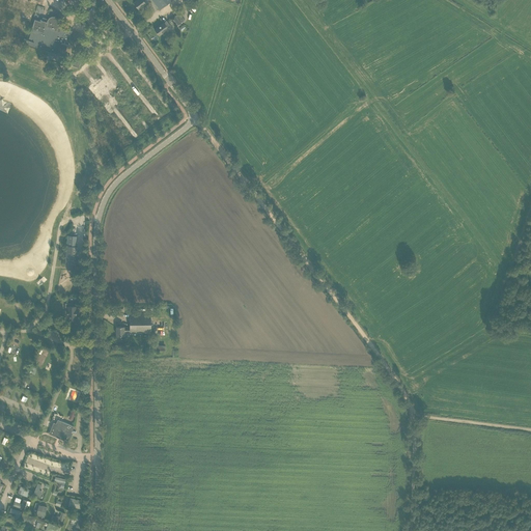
[(137,0),(134,3),(138,9),(145,3),(144,2),(147,0),(151,0),(159,10),(173,0),(137,0)]
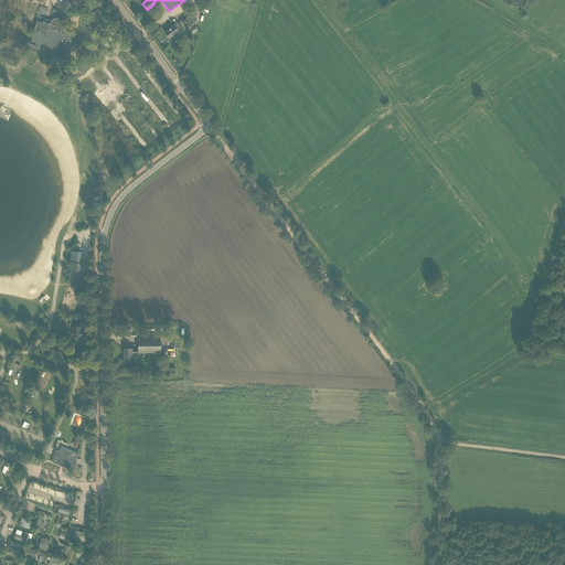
[(188,30),(193,25),(185,17),(180,20),(188,30)]
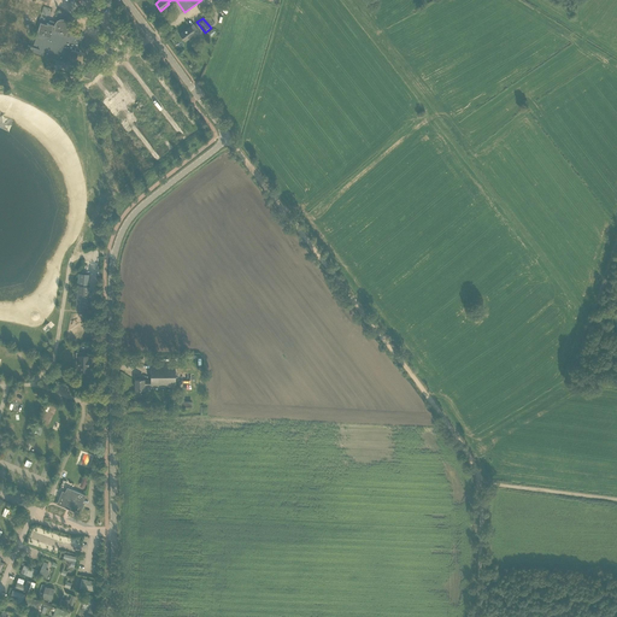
[(66,22),(64,19),(60,19),(57,21),(54,24),(54,25),(53,25),(53,23),(48,22),(48,23),(47,23),(46,23),(48,24),(48,25),(40,23),(37,34),(36,34),(43,36),(39,53),(68,62),(71,50),(77,52),(82,36),(80,35),(81,34),(77,33),(77,35),(68,31),(69,28),(69,24),(66,22)]
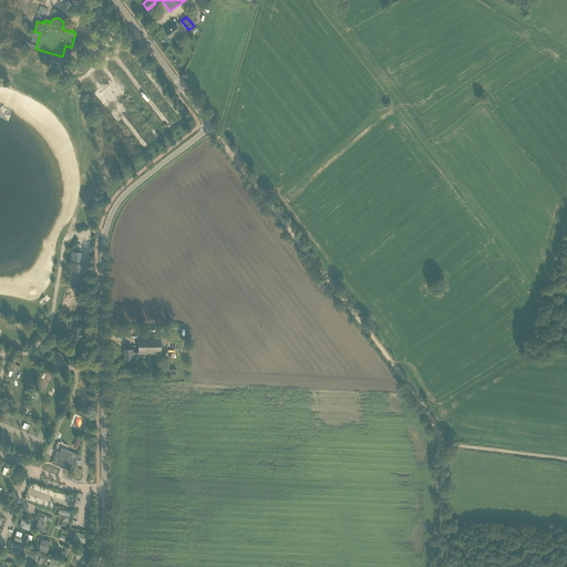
[(182,29),(183,28),(177,22),(165,32),(169,38),(176,32),(178,35),(183,31),(182,29)]
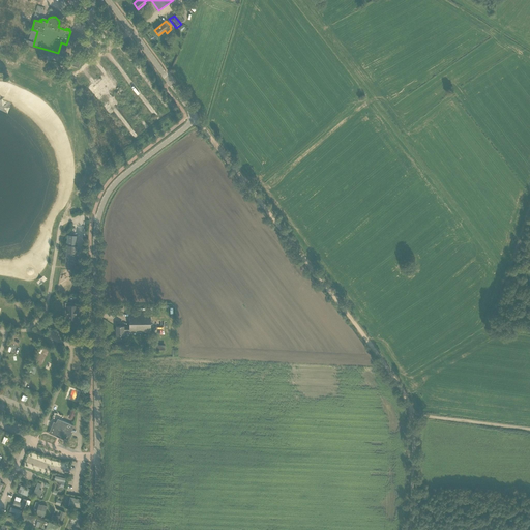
[(75,266),(77,246),(66,245),(64,266),(75,266)]
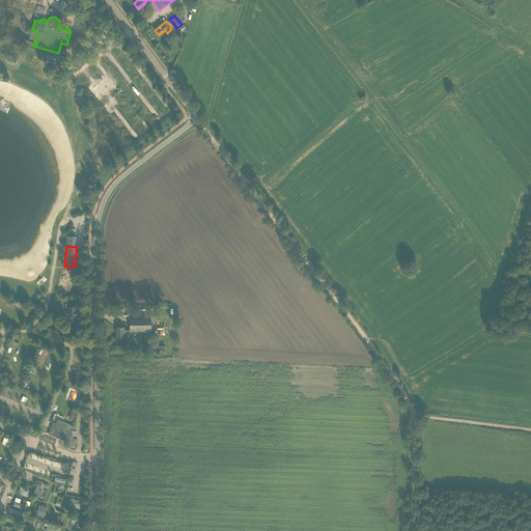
[(44,276),(37,282),(39,285),(47,279),(44,276)]
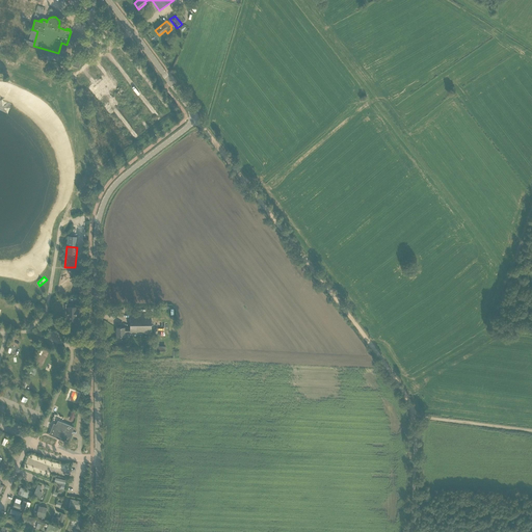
[(76,307),(71,307),(71,303),(65,303),(65,310),(68,310),(68,317),(65,317),(65,322),(71,322),(71,320),(76,320),(76,315),(76,311),(76,307)]
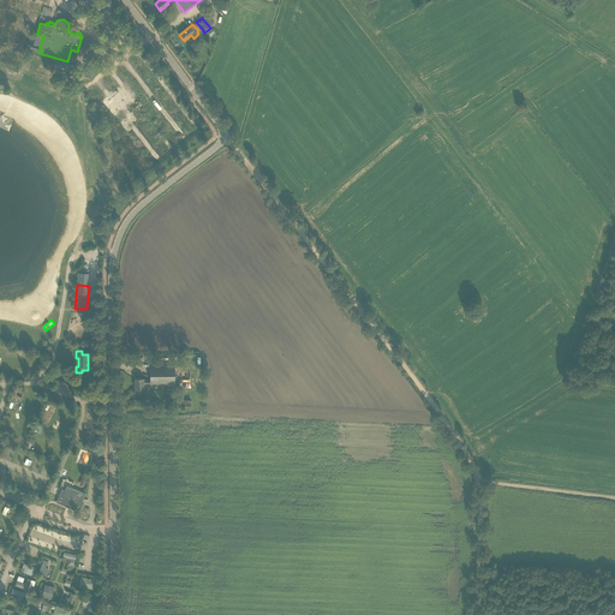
[(150,386),(174,386),(174,363),(150,363),(150,380),(143,380),(143,378),(135,378),(135,389),(143,389),(143,386),(150,384),(150,386)]
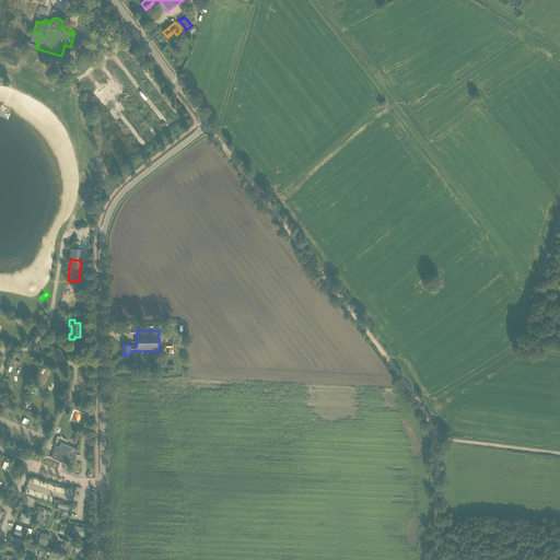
[(57,410),(59,404),(51,400),(49,408),(57,410)]
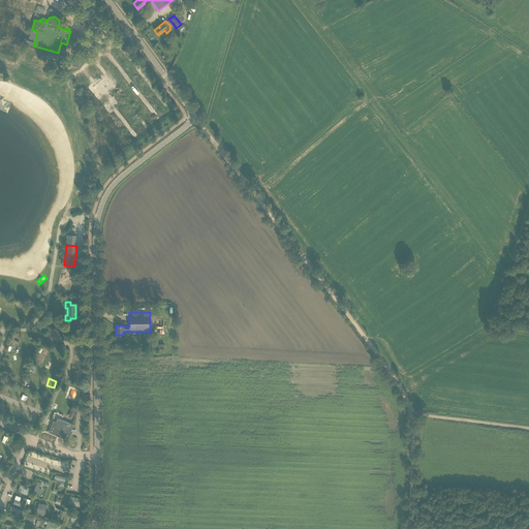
[(69,431),(72,425),(58,418),(56,424),(54,423),(50,432),(63,437),(63,436),(68,438),(71,432),(69,431)]
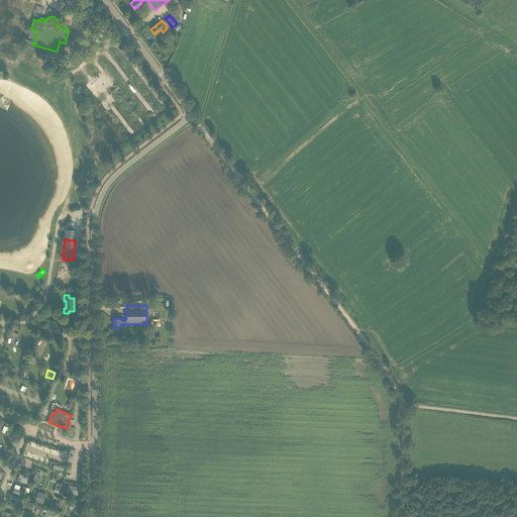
[(42,477),(38,476),(40,471),(37,470),(32,483),(39,485),(42,477)]
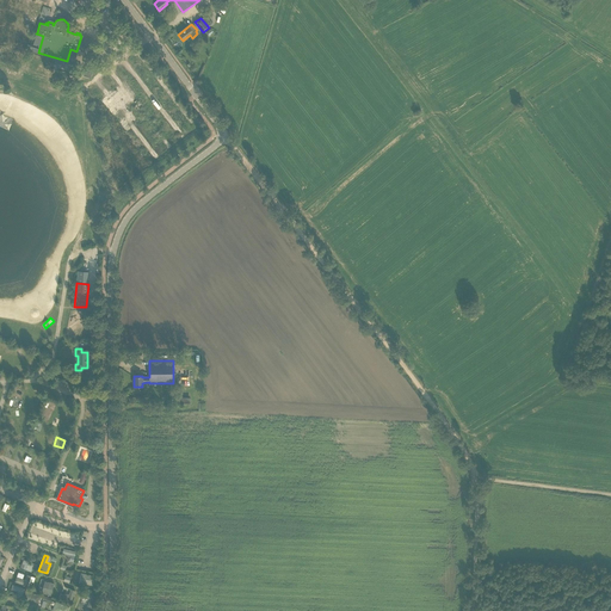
[(22,568),(32,571),(34,568),(36,568),(37,562),(23,559),(22,568)]
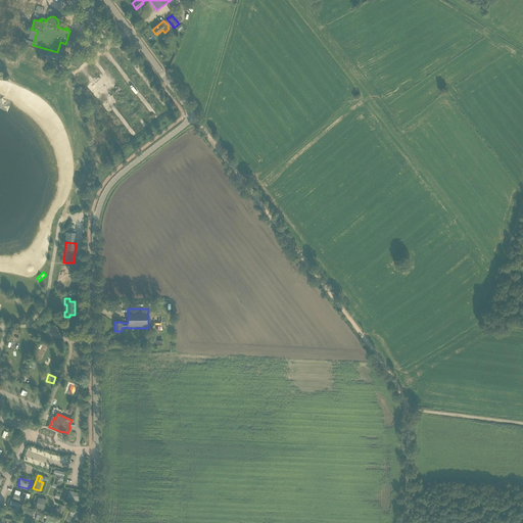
[(80,501),(82,492),(67,489),(65,497),(80,501)]
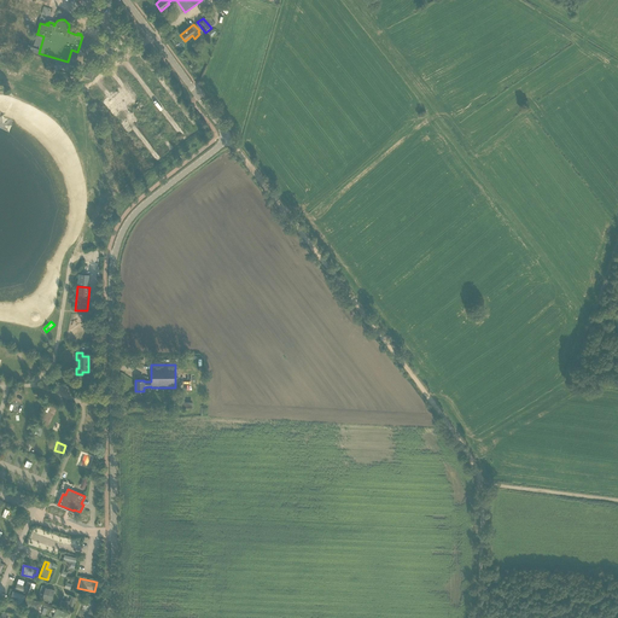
[(42,599),(52,602),(56,589),(46,587),(42,599)]
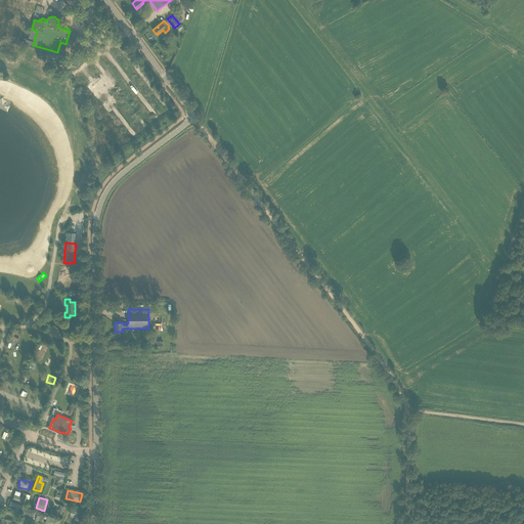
[(57,505),(56,510),(53,509),(52,513),(63,514),(64,506),(57,505)]
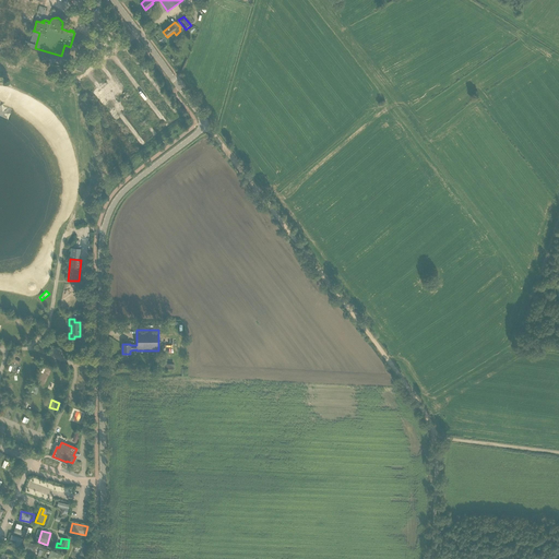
[(34,554),(38,545),(25,539),(21,547),(34,554)]
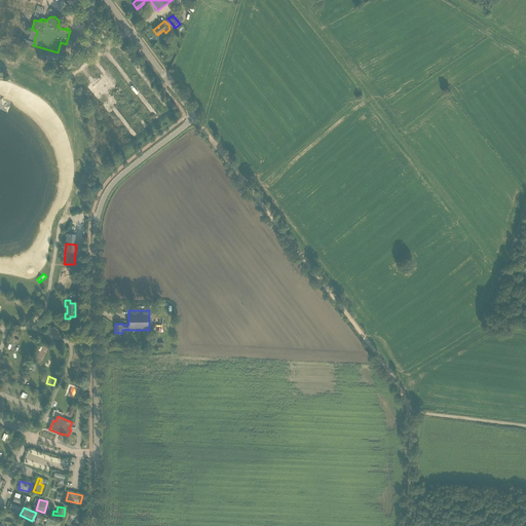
[(47,525),(59,525),(61,522),(48,517),(45,525),(47,525)]
